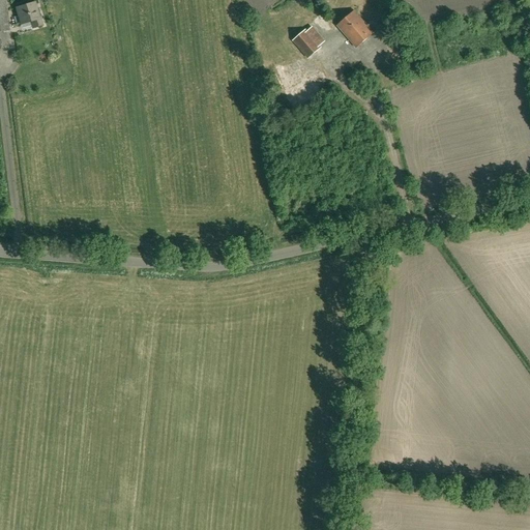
[(0,0),(0,31),(9,30),(5,0),(0,0)]
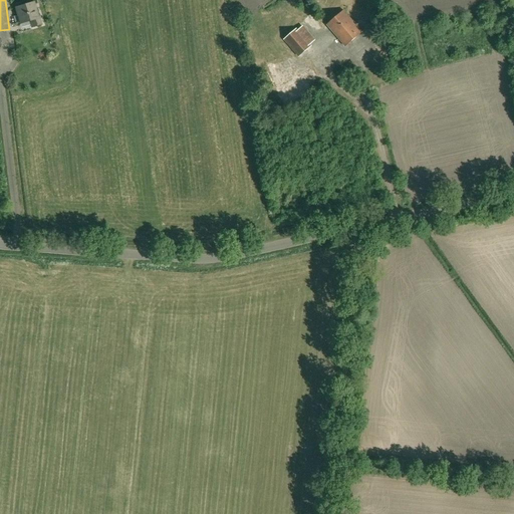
[(33,3),(16,8),(20,23),(29,20),(31,27),(41,24),(39,17),(38,17),(33,3)]
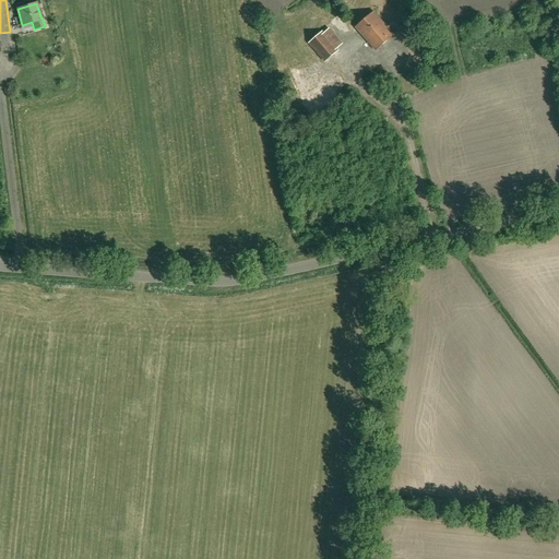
[(393,35),(373,11),(355,27),(375,50),(393,35)]
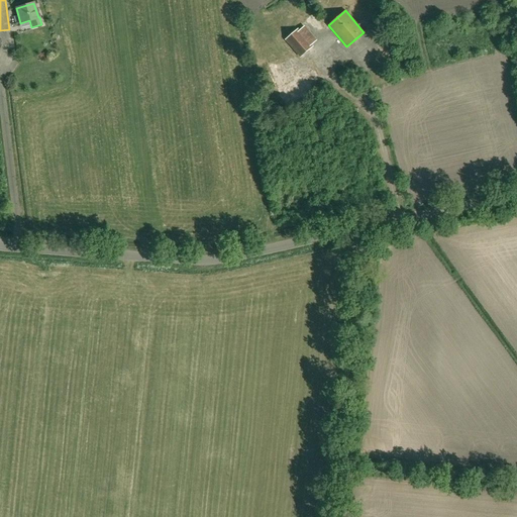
[(378,20),(375,17),(371,17),(370,22),(372,25),(377,24),(378,20)]
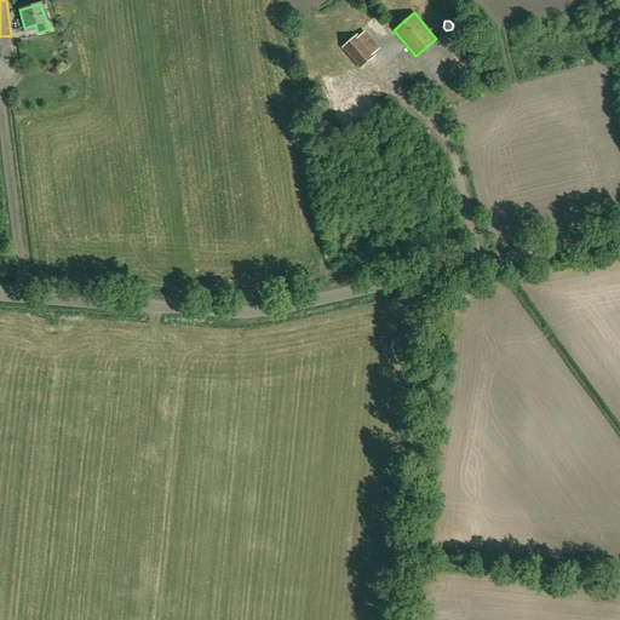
[(359,34),(342,49),(360,69),(377,56),(359,34)]
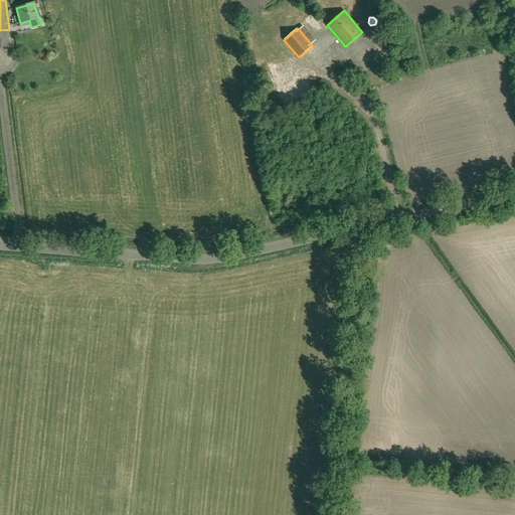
All buildings are outlined.
